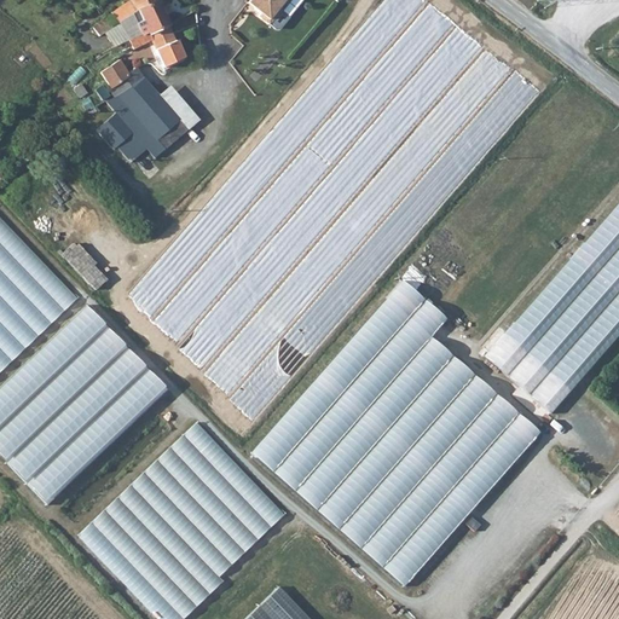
[(133,0),(133,1),(113,15),(119,24),(131,40),(145,32),(148,34),(168,24),(165,16),(171,13),(167,5),(162,7),(158,0),(133,0)]
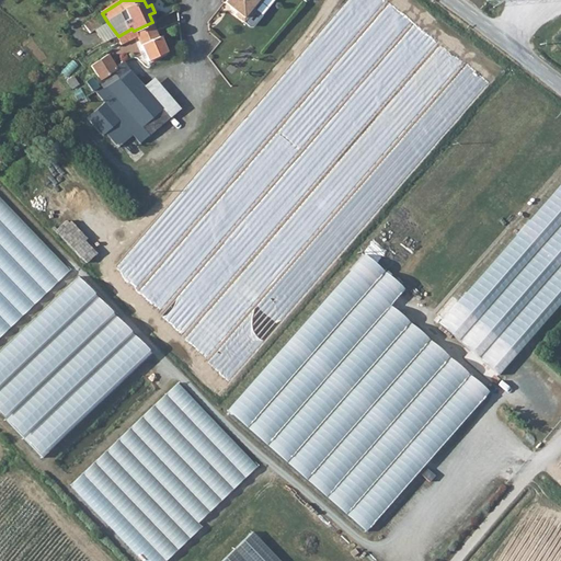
[(227,0),(225,3),(237,13),(235,15),(243,24),(251,15),(254,11),(252,9),(259,2),(262,1),(262,0),(227,0)]
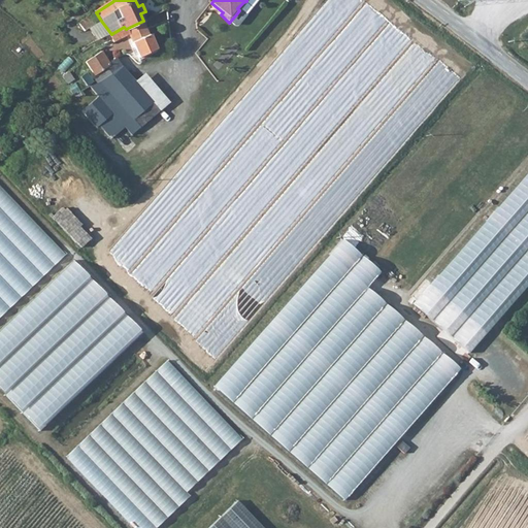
[(86,31),(92,27),(99,22),(101,21),(96,12),(80,24),(86,31)]
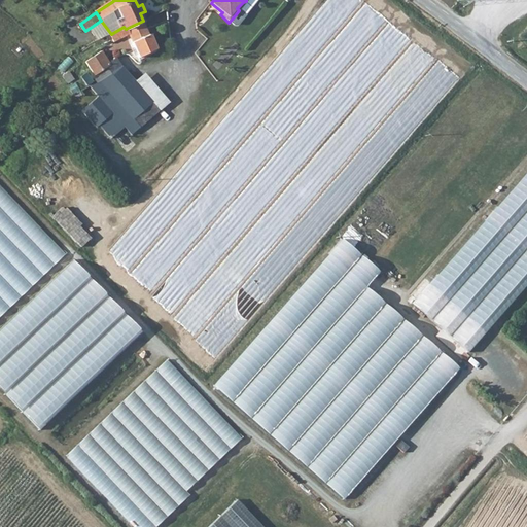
[(242,18),(241,19),(236,14),(229,23),(221,32),(246,50),(261,33),(242,18)]
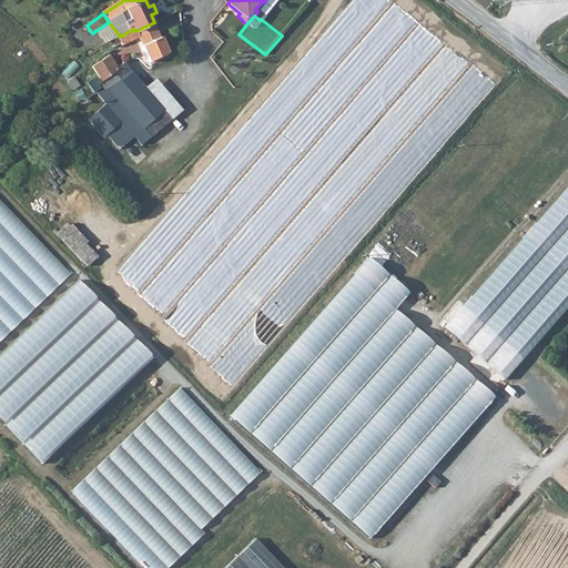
[(117,39),(118,38),(120,37),(109,22),(107,23),(117,39)]
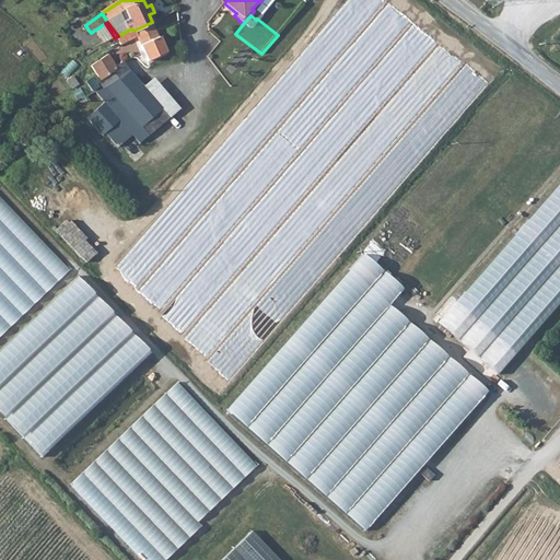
[(131,28),(118,36),(116,37),(121,47),(138,38),(141,47),(160,39),(152,22),(133,31),(131,28)]
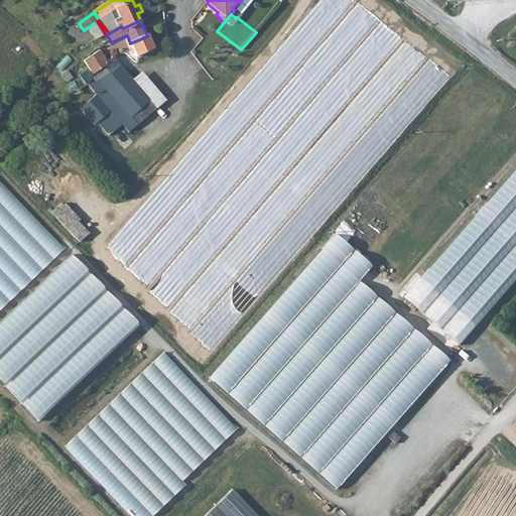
[(90,26),(98,37),(100,40),(106,35),(97,21),(90,26)]
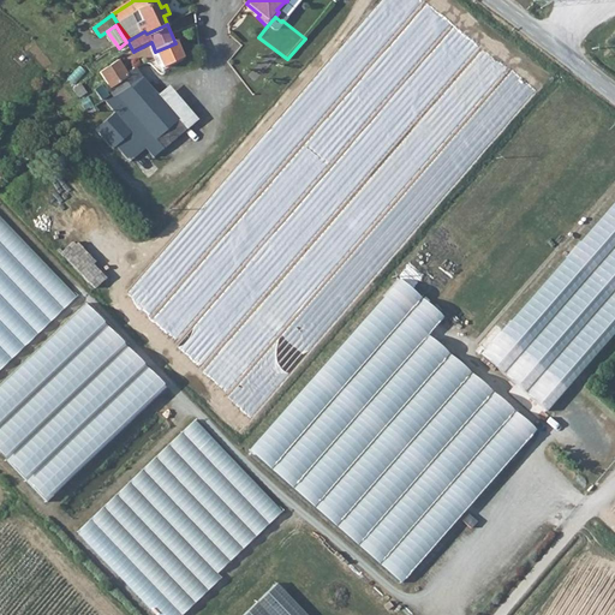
[(181,58),(175,43),(155,52),(162,69),(181,58)]
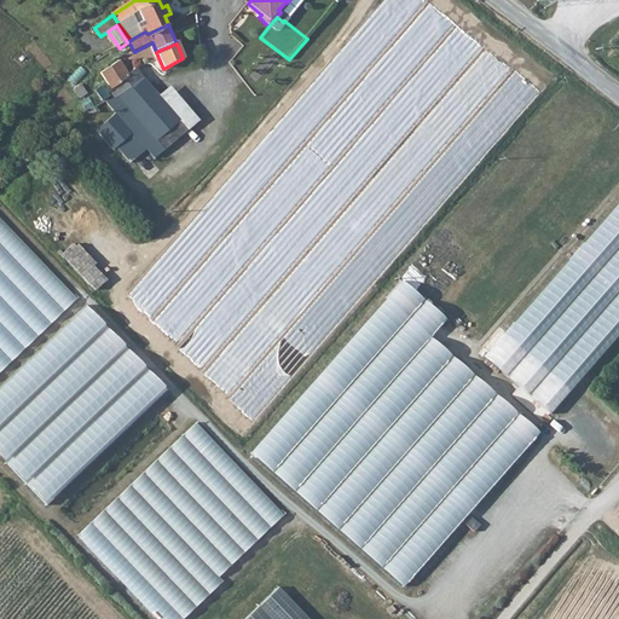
[(114,94),(128,81),(145,81),(136,68),(127,74),(119,61),(100,74),(111,90),(109,91),(115,98),(117,97),(114,94)]
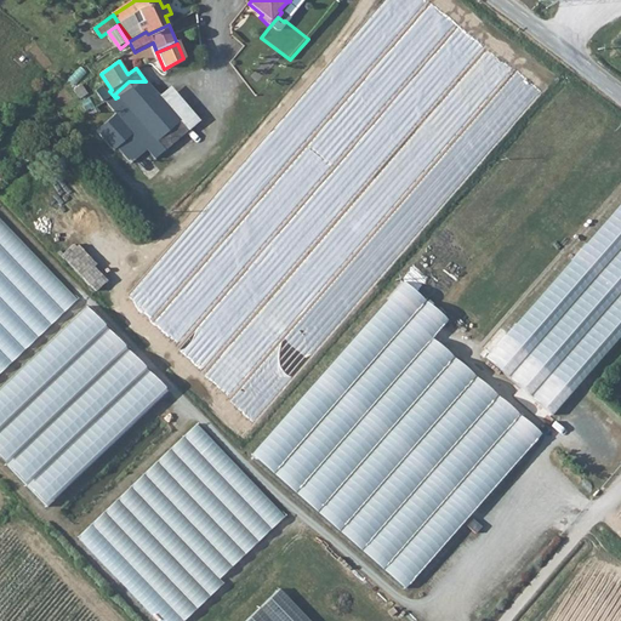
[(180,120),(181,121),(189,115),(157,80),(149,86),(180,120)]
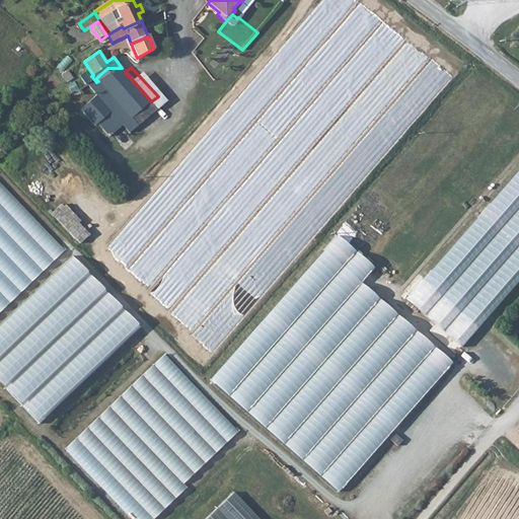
[(97,96),(110,112),(123,125),(150,100),(125,72),(122,68),(107,68),(95,79),(98,81),(96,82),(88,86),(97,96)]
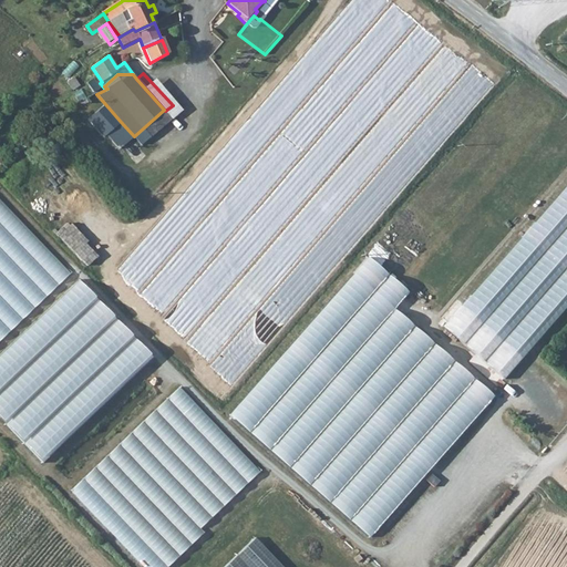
[(121,122),(106,105),(89,120),(104,137),(106,135),(121,122)]
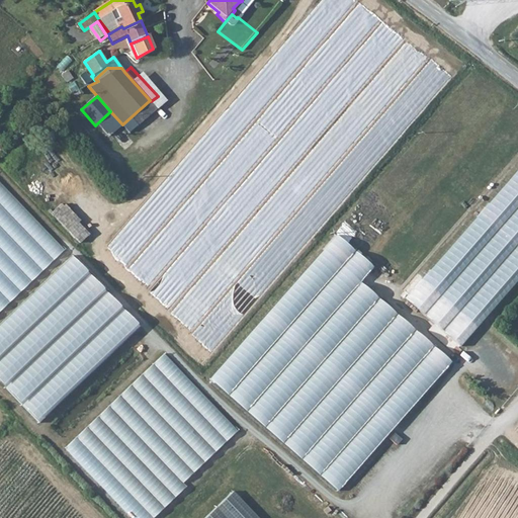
[(163,101),(158,96),(151,101),(124,125),(130,132),(163,101)]
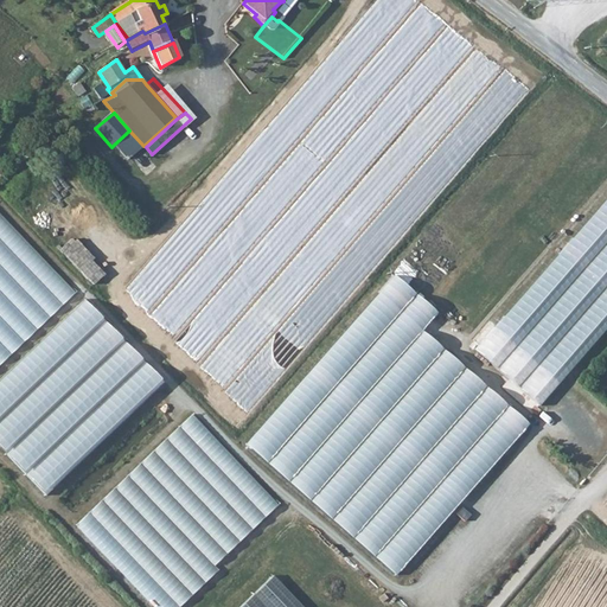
[(176,117),(144,146),(146,147),(177,119),(176,117)]
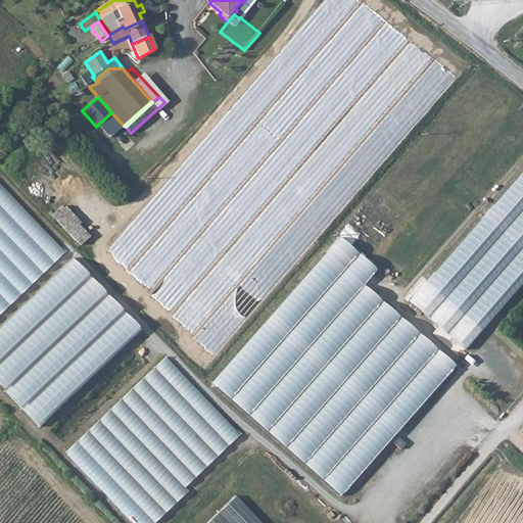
[(98,125),(110,139),(124,126),(111,112),(98,125)]
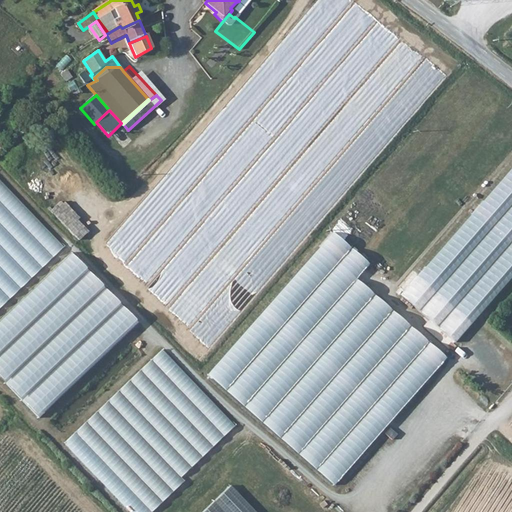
[(511,273),(511,167),(400,295),(453,341),(511,273)]
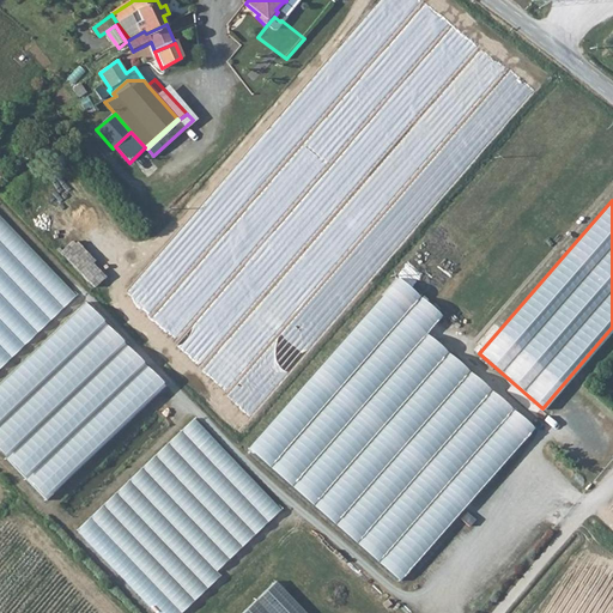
[(0,371),(78,298),(0,217),(0,371)]
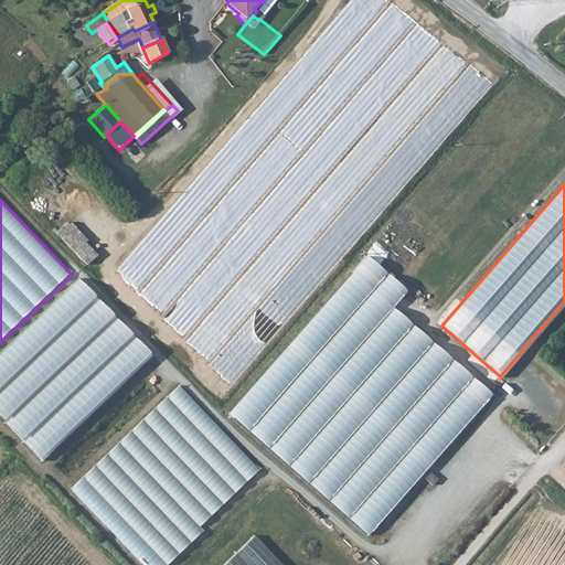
[(406,289),(368,255),(228,411),(368,534),(492,394),(393,305),(406,289)]
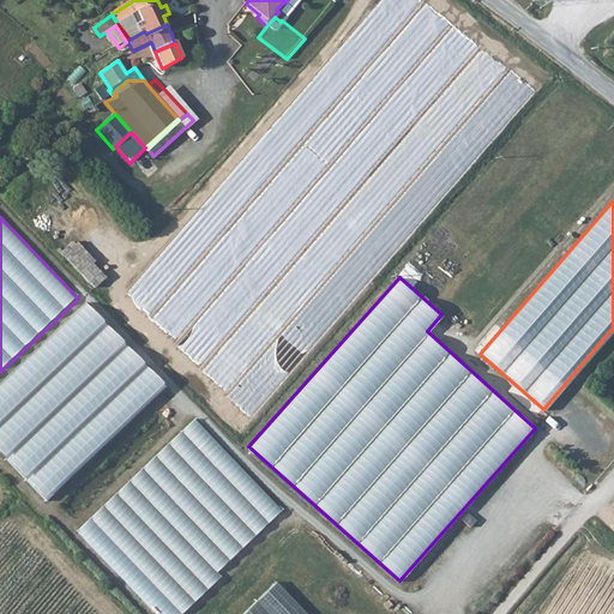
[(163,387),(83,305),(0,385),(0,455),(44,501),(163,387)]
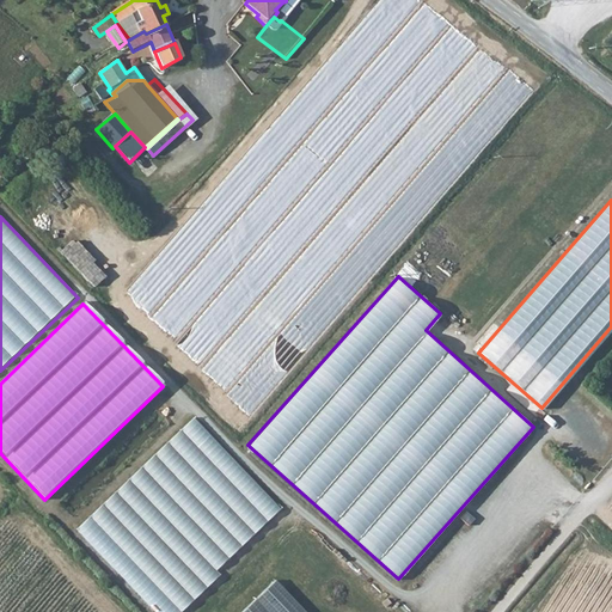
[(279,509),(193,418),(75,528),(154,611),(182,611),(219,577),(213,571),(279,509)]
